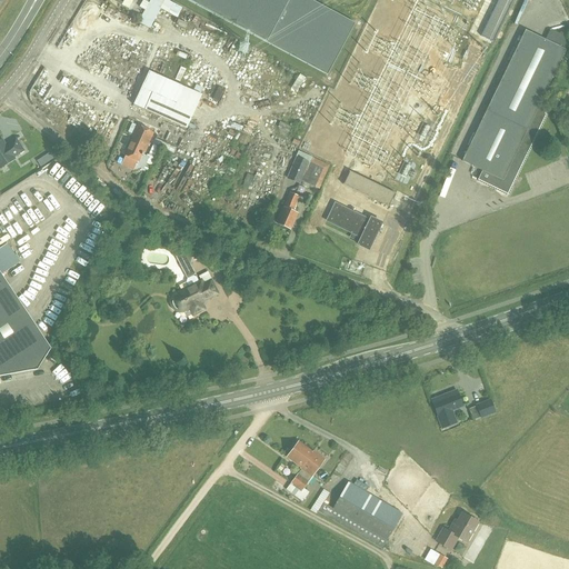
[(142,23),(155,28),(163,8),(181,16),(187,6),(175,0),(143,0),(141,6),(149,9),(142,23)]
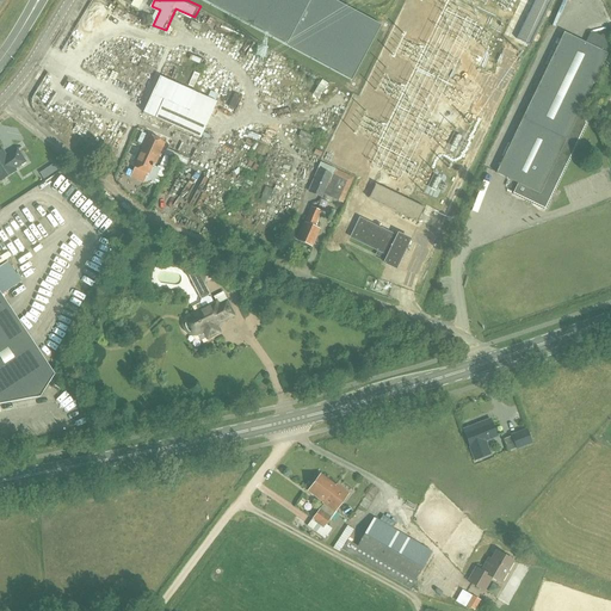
[(201,0),(351,80),(381,25),(334,0),(201,0)]
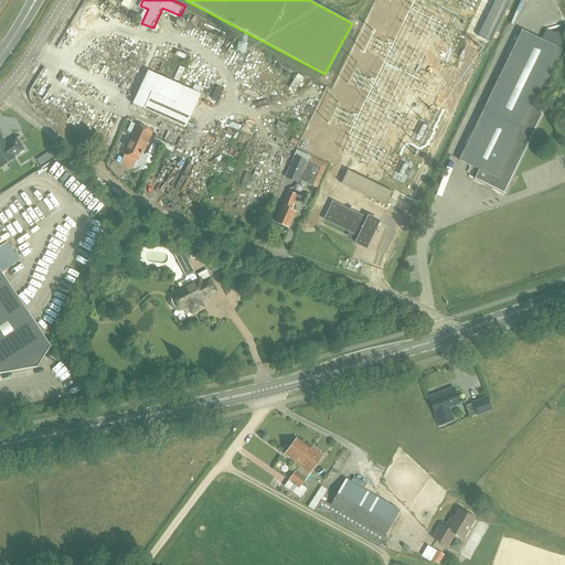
[(494,0),(477,35),(490,42),(509,0),(494,0)]
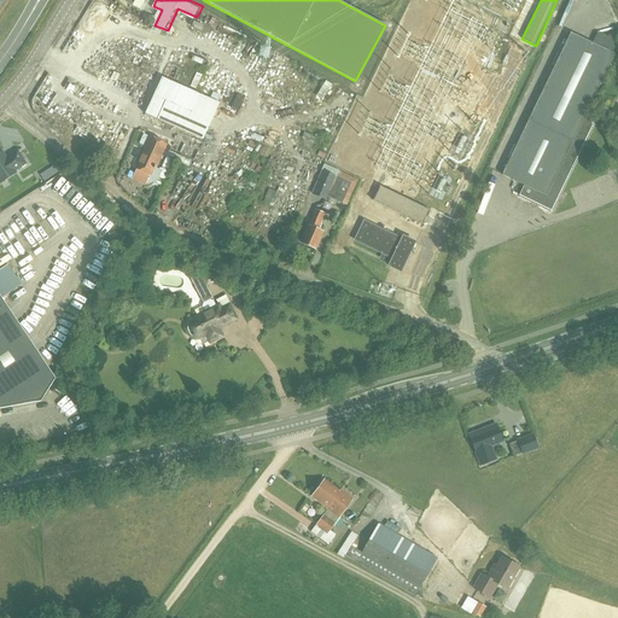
[(592,44),(571,34),(529,120),(502,175),(524,186),(519,197),(552,213),(553,213),(573,169),(583,149),(594,126),(590,116),(587,115),(616,54),(614,54),(617,46),(617,42),(617,41),(612,39),(613,36),(608,35),(607,36),(600,33),(596,34),(592,44)]
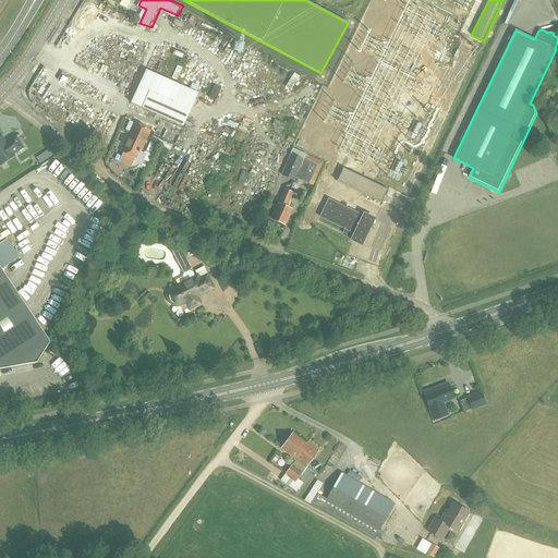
[(197,93),(180,85),(146,70),(131,104),(165,119),(183,126),(197,93)]
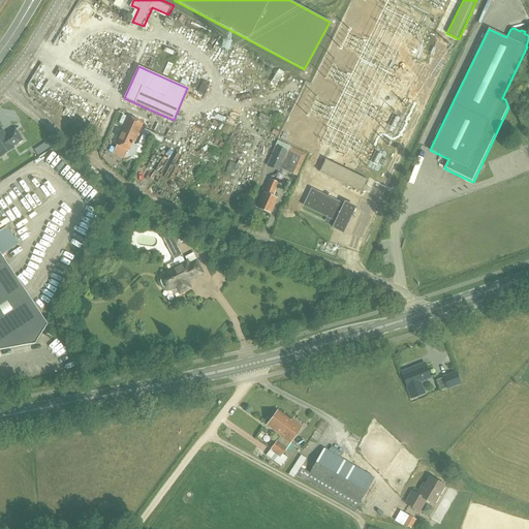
[(278,69),(270,83),(275,86),(283,72),(278,69)]
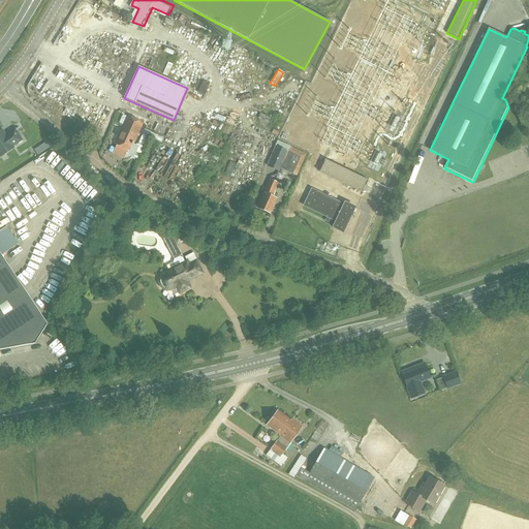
[(204,82),(197,93),(203,95),(208,84),(204,82)]
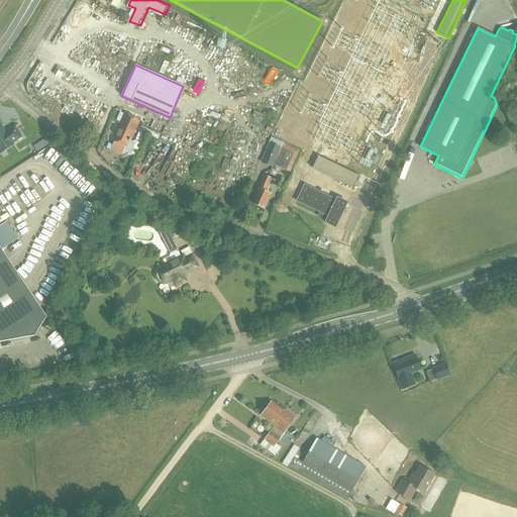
[(131,139),(139,121),(124,114),(118,126),(120,126),(113,141),(126,147),(129,139),(131,139)]
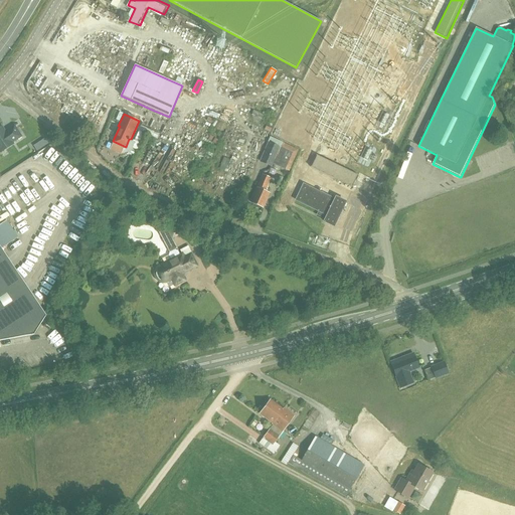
[(11,143),(21,136),(14,125),(8,129),(9,130),(4,133),(1,127),(0,127),(0,152),(12,145),(11,143)]
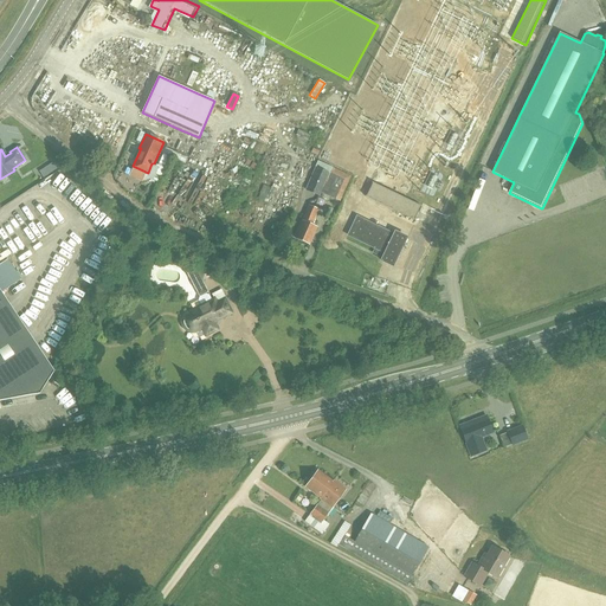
[(162,154),(185,165),(188,158),(166,147),(162,154)]
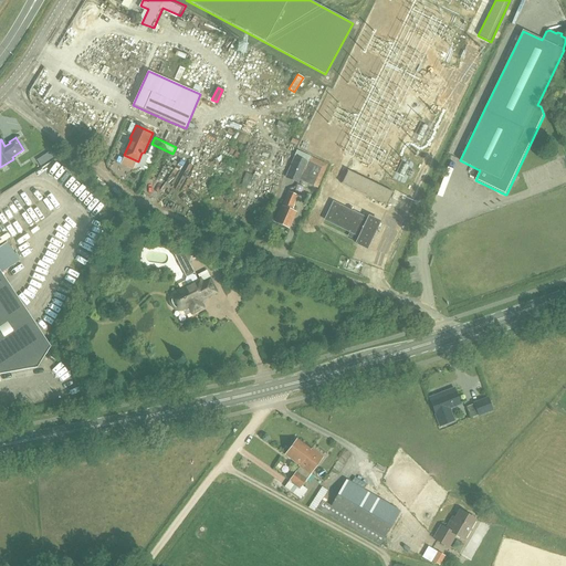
[(119,160),(124,152),(119,149),(115,157),(119,160)]
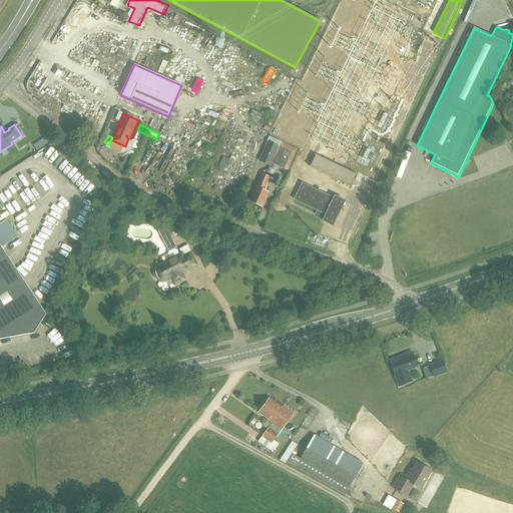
[(272,163),(276,165),(288,170),(298,149),(282,142),(280,147),(280,146),(267,141),(259,161),(271,166),(272,163)]
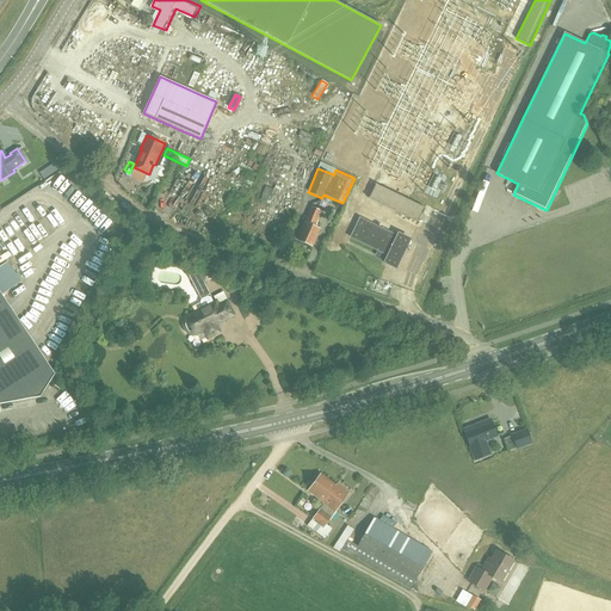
[(376,184),(369,198),(419,223),(425,209),(376,184)]
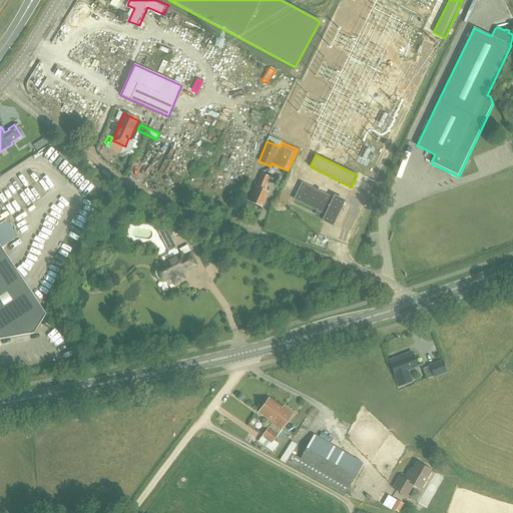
[(264,190),(270,177),(262,174),(255,187),(249,201),(262,206),(268,192),(264,190)]
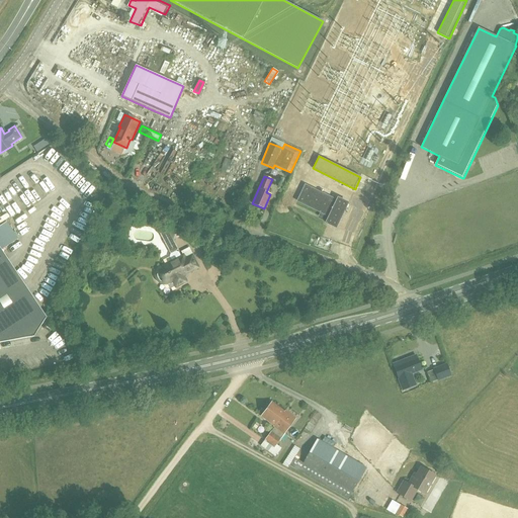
[(318,217),(328,221),(326,224),(336,228),(348,203),(338,198),(337,200),(306,186),(297,201),(320,212),(318,217)]
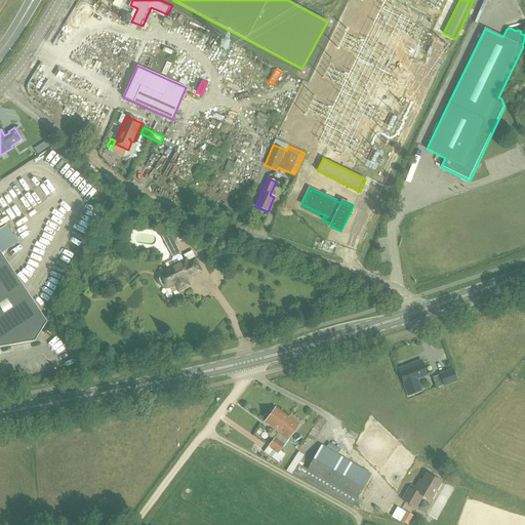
[(0,346),(29,341),(33,340),(46,321),(1,253),(18,242),(6,225),(0,228),(0,346)]
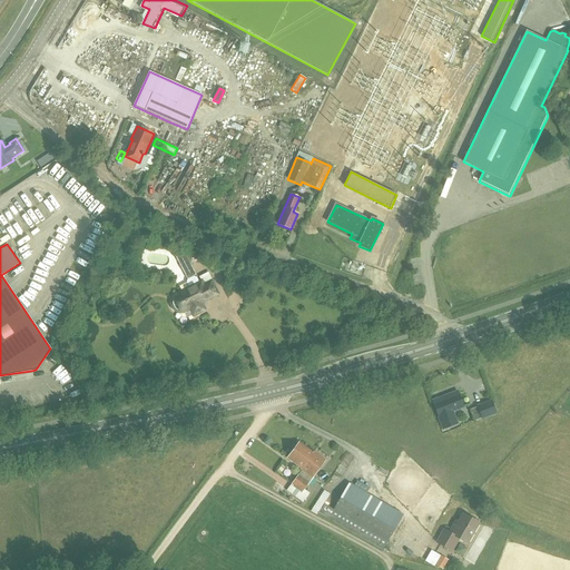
[(187,256),(190,264),(197,259),(194,253),(187,256)]
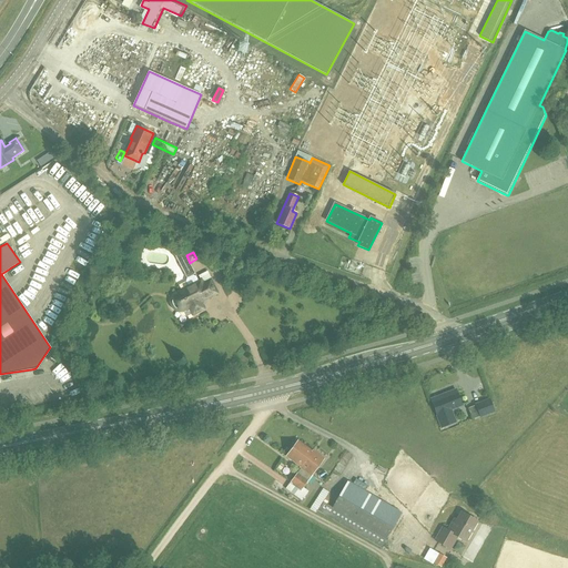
[(189,286),(175,293),(173,296),(171,300),(171,303),(172,306),(175,310),(179,311),(182,311),(185,315),(188,316),(192,314),(193,315),(203,310),(204,310),(204,308),(202,304),(200,303),(202,300),(203,301),(217,293),(210,280),(206,272),(199,276),(201,281),(199,282),(195,276),(193,275),(186,279),(185,282),(189,286)]
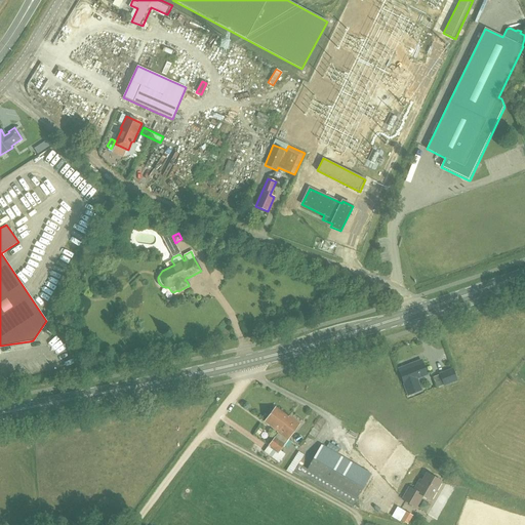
[(404,384),(408,395),(418,392),(420,391),(416,378),(427,374),(421,360),(413,363),(399,369),(400,372),(404,384)]
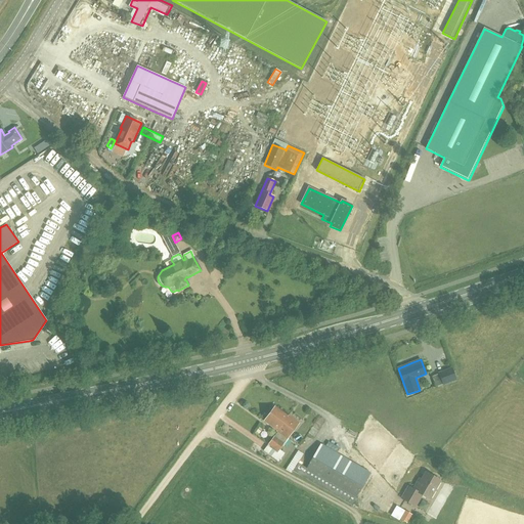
[(439,374),(443,385),(455,380),(451,368),(439,374)]
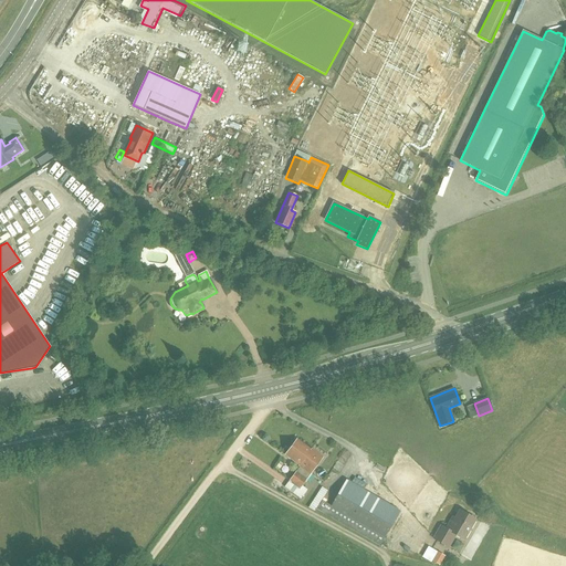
[(297,463),(308,449),(296,440),(286,454),(297,463)]
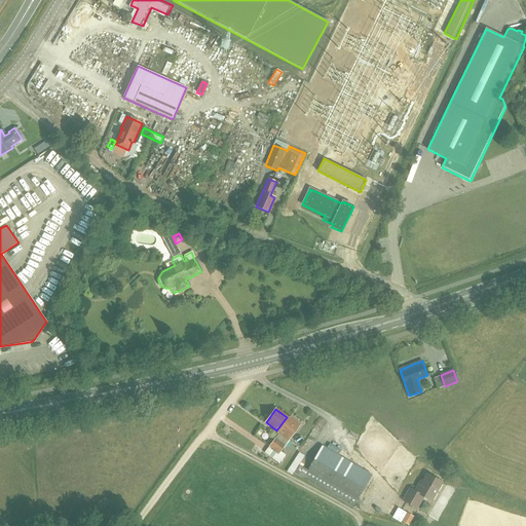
[(287,417),(276,430),(278,431),(277,434),(280,435),(278,437),(279,438),(277,441),(275,439),(269,447),(265,453),(279,463),(286,455),(280,452),(300,425),(292,419),(291,420),(287,417)]
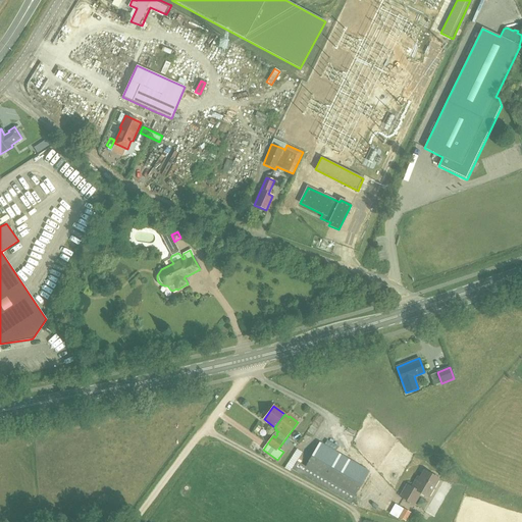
[(318,479),(319,477),(354,498),(369,472),(319,442),(304,469),(303,471),(294,465),(291,470),(316,484),(319,480),(318,479)]
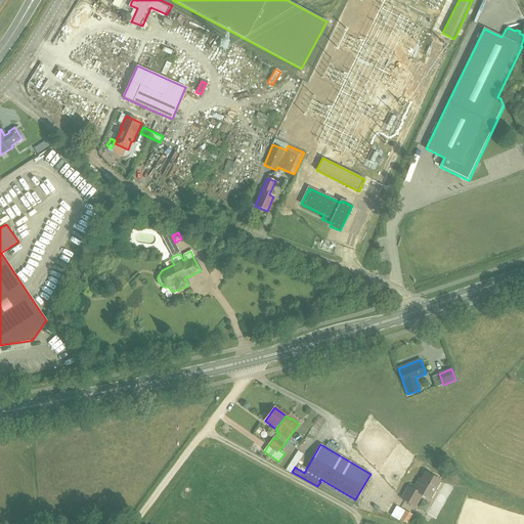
[(430,499),(440,481),(426,473),(419,485),(417,483),(413,490),(408,487),(401,499),(416,507),(422,495),(430,499)]
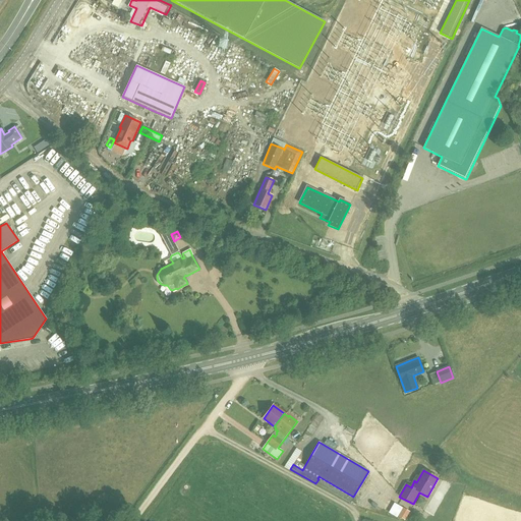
[(404,520),(409,511),(402,508),(398,516),(404,520)]
